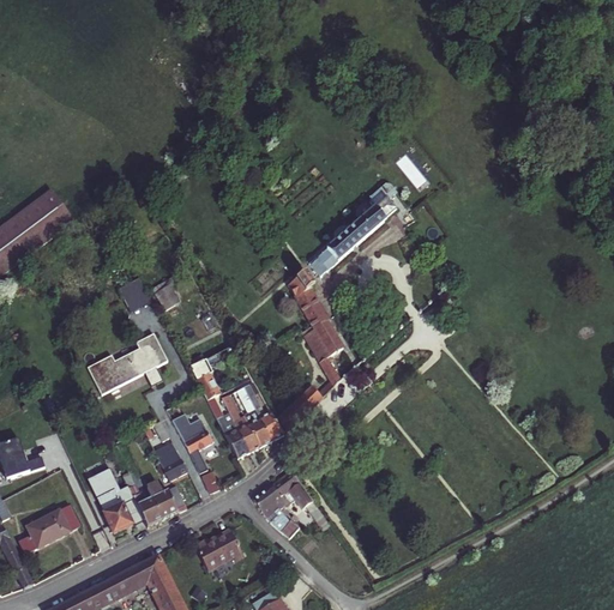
[(368,199),(373,206),(315,257),(317,258),(311,265),(319,275),(403,200),(389,182),(385,182),(383,182),(368,195),(368,199)]
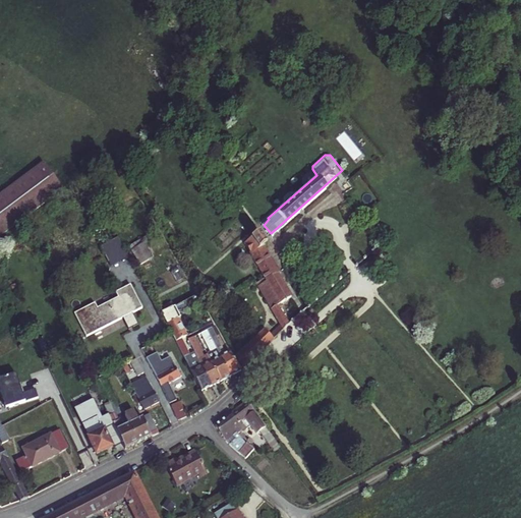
[(42,161),(0,191),(0,231),(61,186),(42,161)]
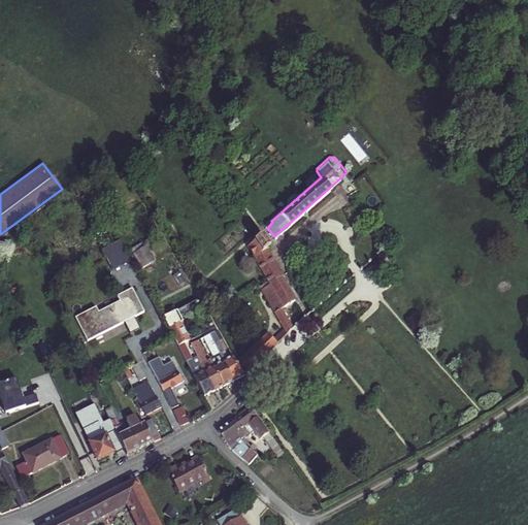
[(261,289),(287,332),(293,327),(282,307),(294,298),(279,276),(282,275),(264,250),(269,247),(260,232),(244,242),(270,282),(261,289)]
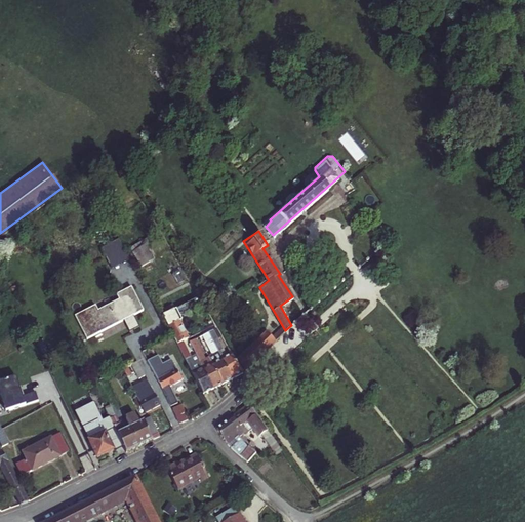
[(113,264),(130,255),(121,236),(103,243),(113,264)]
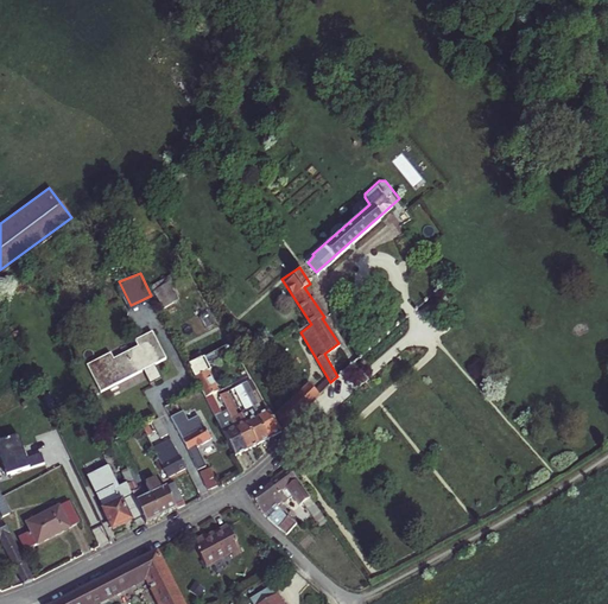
[(165,304),(179,297),(171,279),(157,286),(165,304)]
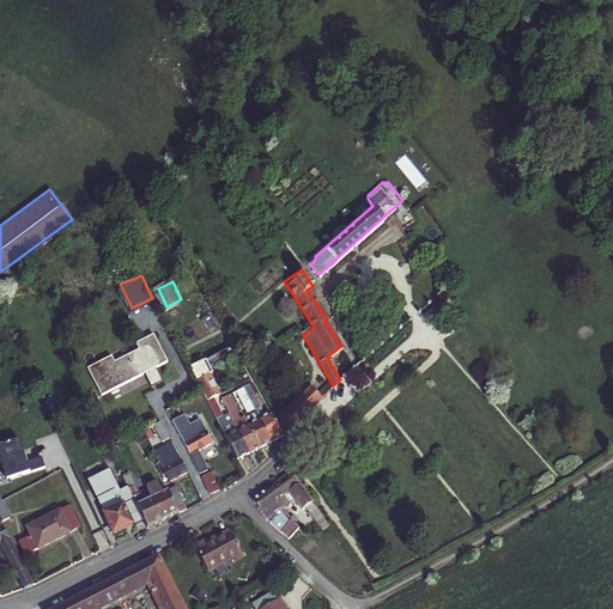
[(109,354),(85,367),(99,395),(143,372),(149,383),(153,381),(155,383),(161,379),(155,366),(167,360),(152,333),(134,342),(138,348),(113,360),(109,354)]
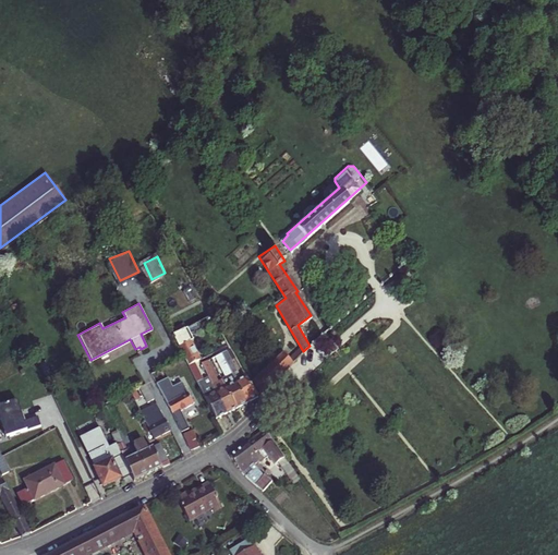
[(194,316),(198,324),(210,317),(206,310),(194,316)]
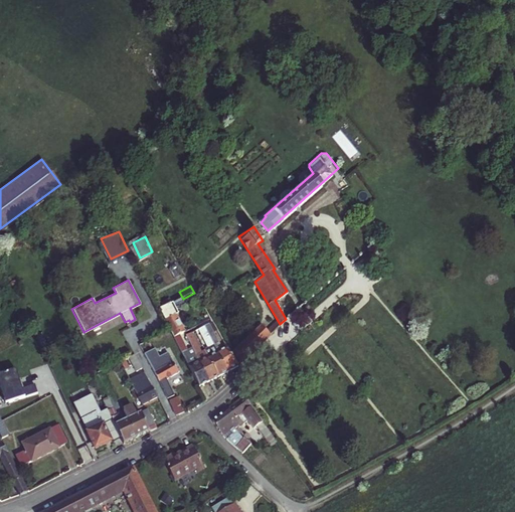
[(168,298),(156,304),(169,327),(172,332),(175,330),(181,327),(173,312),(175,310),(168,298)]
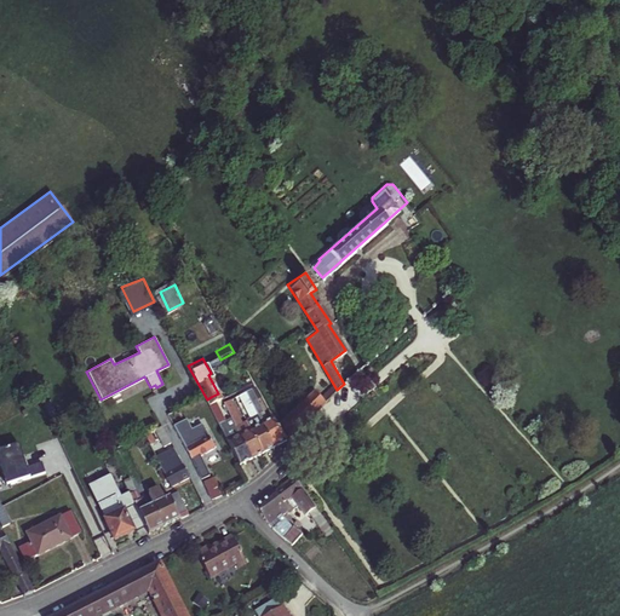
[(247,381),(241,385),(275,438),(285,431),(271,409),(267,412),(247,381)]
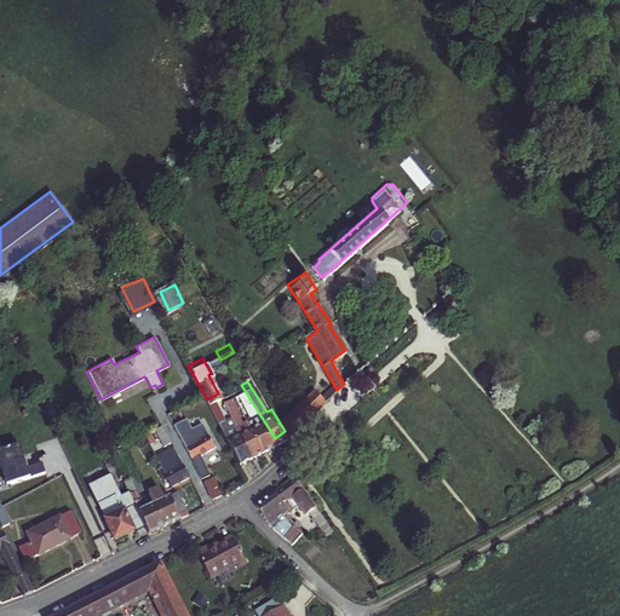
[(248,412),(244,414),(263,445),(275,438),(241,385),(230,391),(235,398),(240,396),(248,412)]
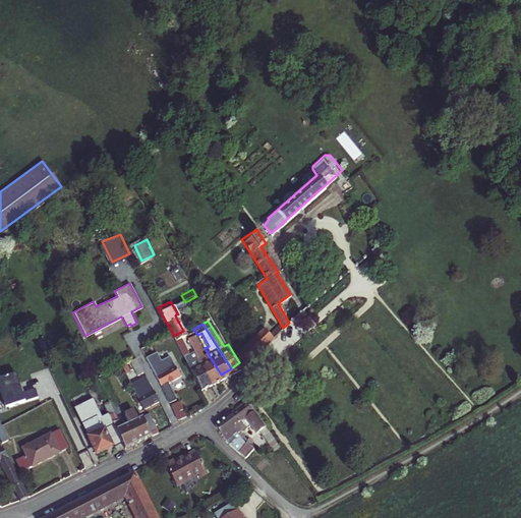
[(236,353),(243,364),(274,336),(265,326),(236,353)]
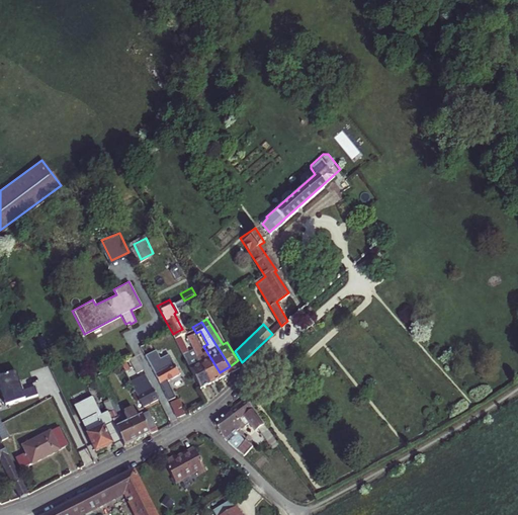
[(193,350),(194,352),(210,378),(220,372),(203,346),(200,348),(192,335),(189,337),(187,331),(183,333),(193,350)]
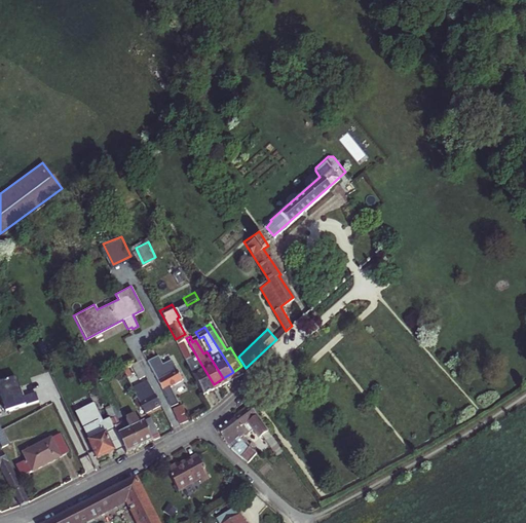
[(187,352),(179,337),(176,339),(184,355),(187,352)]
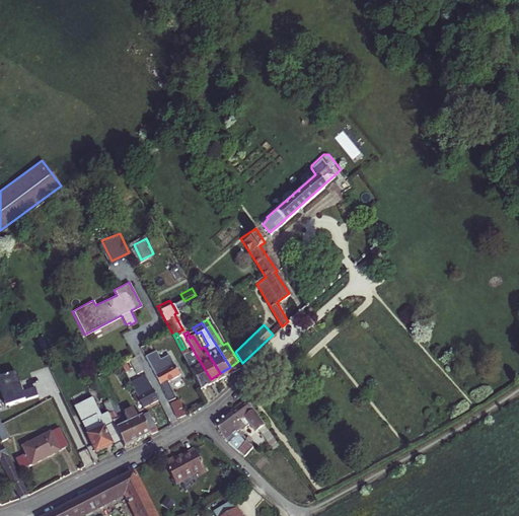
[(190,352),(194,351),(183,334),(181,335),(190,352)]
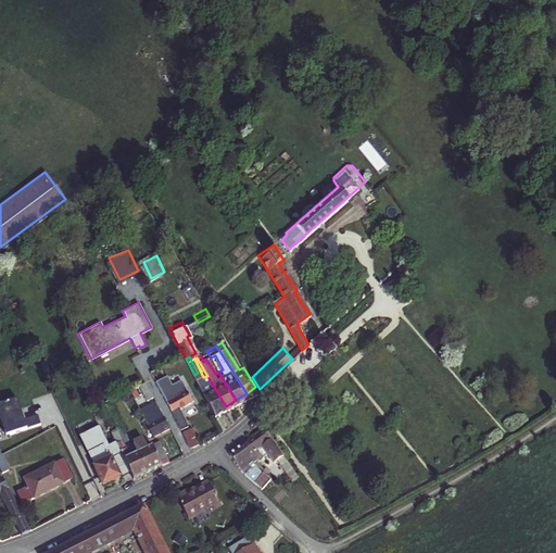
[(199,384),(216,413),(226,406),(209,378),(199,384)]
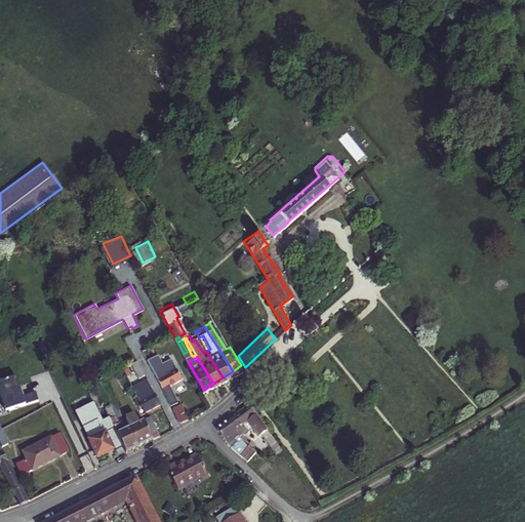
[(137,360),(130,364),(137,377),(145,373),(137,360)]
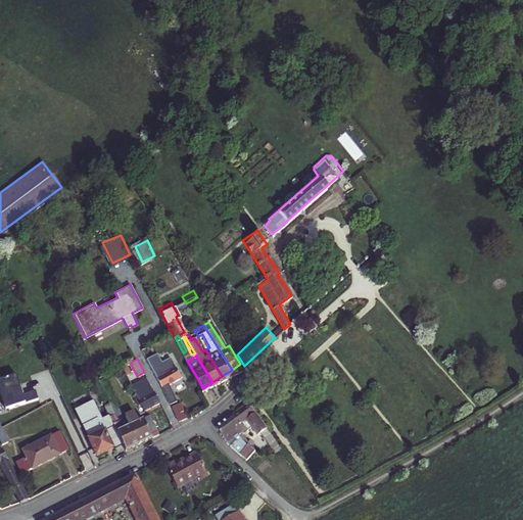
[(155,376),(170,404),(177,399),(168,383),(179,377),(174,366),(171,367),(168,362),(160,365),(163,371),(155,376)]
